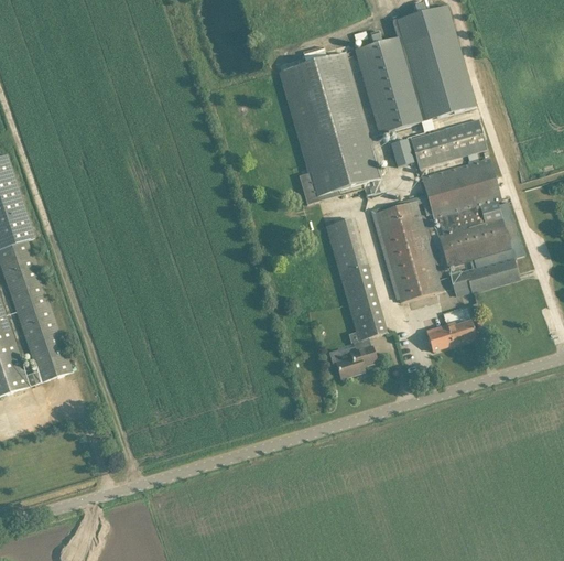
[(379,132),(477,105),(461,47),(455,29),(448,4),(426,10),(423,0),(419,0),(414,1),(418,13),(397,19),(397,18),(392,20),(398,36),(388,39),(387,35),(381,36),(379,30),(370,32),(373,43),(355,49),(379,132)]
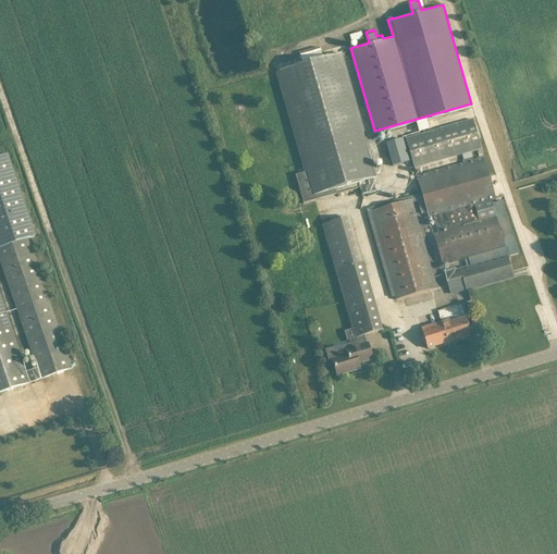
[(363,28),(349,33),(355,46),(368,41),(363,28)]
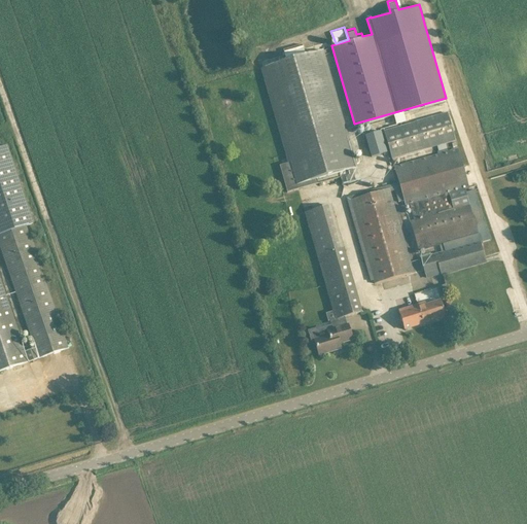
[(278,55),(280,61),(260,67),(287,161),(279,164),(287,190),(316,181),(315,177),(357,166),(323,48),(314,51),(312,45),(308,46),(309,53),(306,54),(303,42),(283,48),(286,59),(284,60),(282,54),(278,55)]
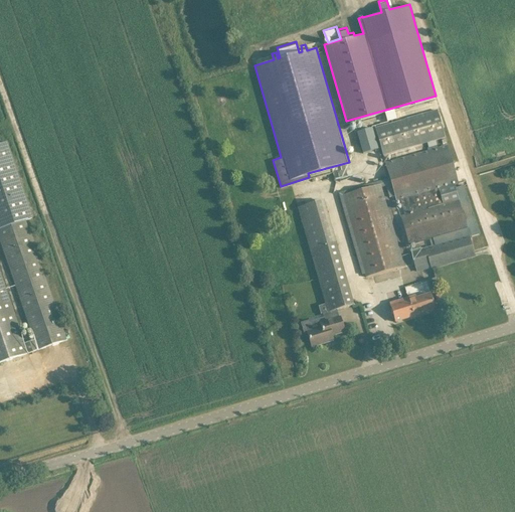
[(438,110),(376,128),(383,154),(446,137),(438,110)]
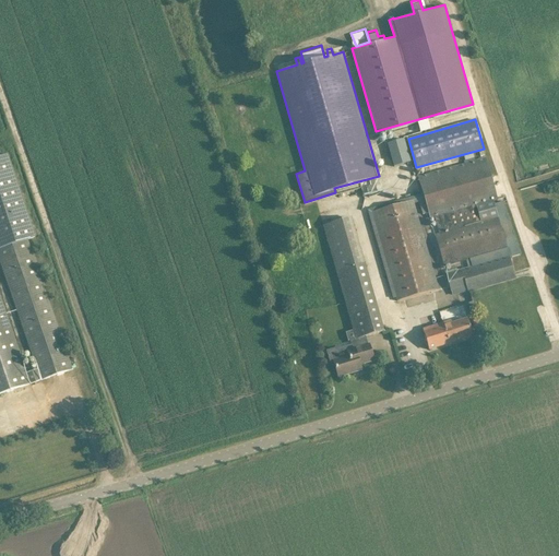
[(404,137),(388,141),(394,164),(411,160),(404,137)]
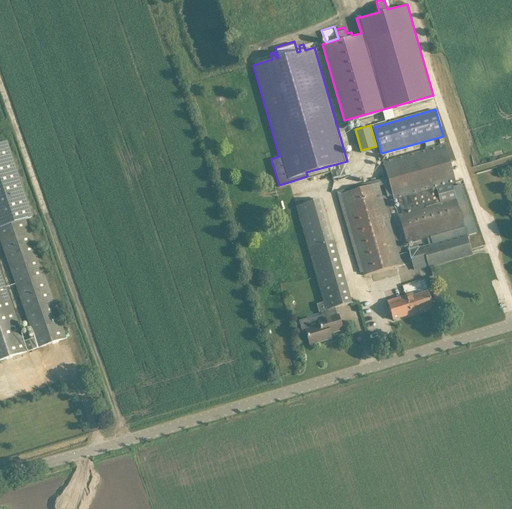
[(0,238),(33,336),(24,339),(0,267),(0,358),(67,336),(26,217),(33,215),(7,139),(0,141),(0,238)]
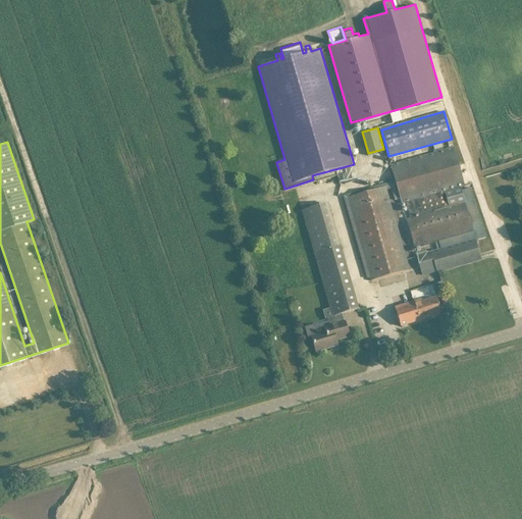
[(461,185),(464,184),(454,146),(390,163),(402,202),(406,200),(410,216),(407,217),(415,246),(473,229),(461,185)]
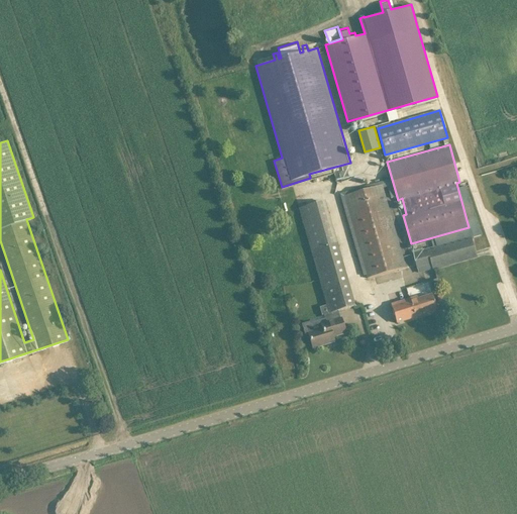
[(344,194),(368,276),(405,265),(382,183),(344,194)]
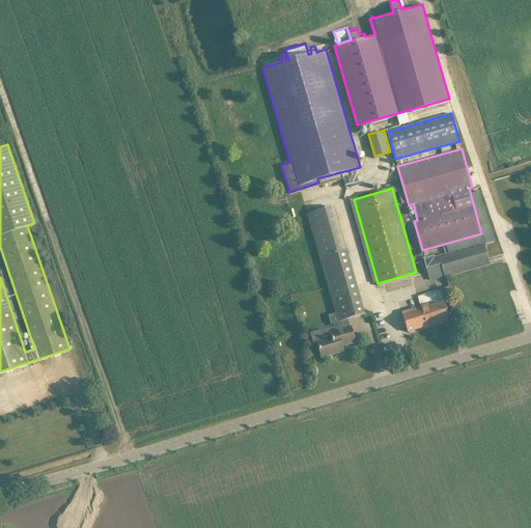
[(335,311),(338,320),(347,317),(363,312),(364,312),(365,312),(334,204),(332,204),(331,200),(315,204),(316,210),(307,212),(307,213),(335,311)]
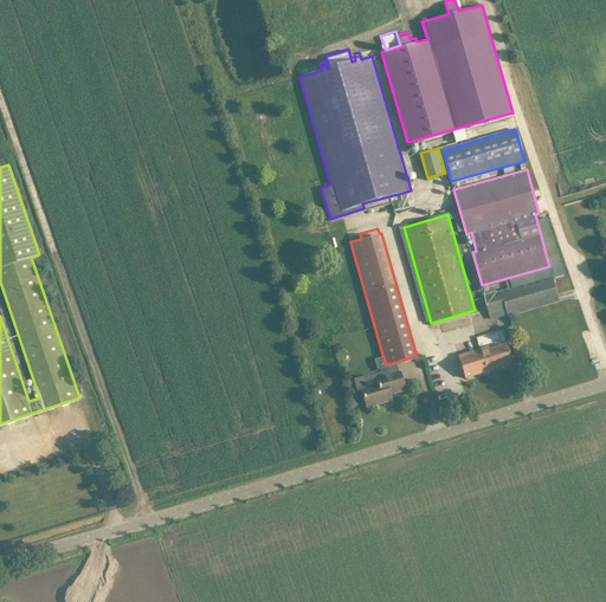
[(484,295),(489,314),(504,309),(507,316),(559,301),(552,277),(537,280),(484,295)]
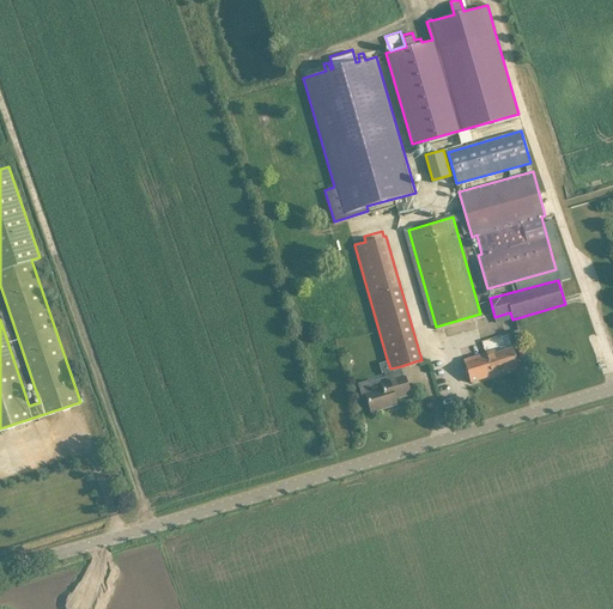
[(463,359),(471,381),(519,365),(513,347),(496,352),(495,349),(463,359)]
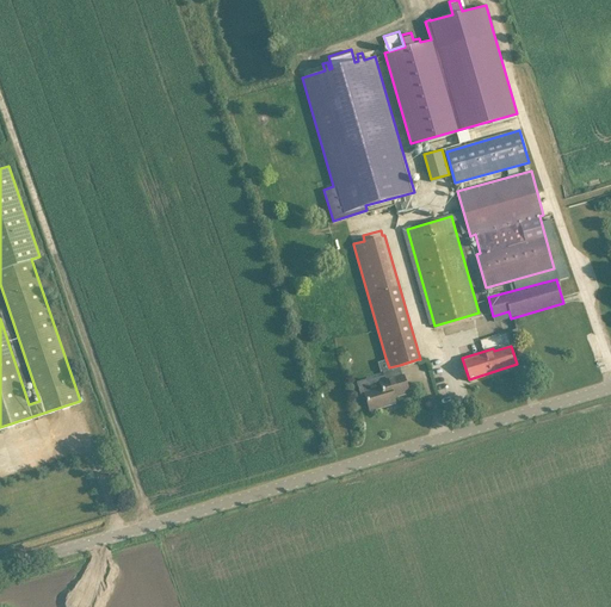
[(400,365),(389,367),(382,370),(386,379),(380,381),(382,386),(364,391),(370,409),(388,403),(387,400),(395,397),(394,395),(409,391),(403,373),(402,373),(400,365)]
